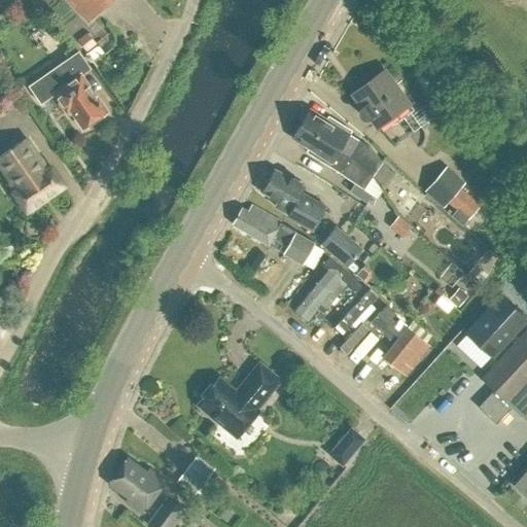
[(66,14),(78,28),(86,20),(108,0),(69,0),(75,6),(66,14)]
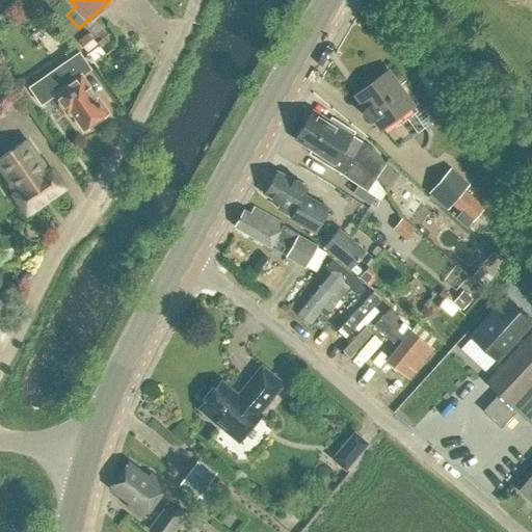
[(78,40),(87,51),(96,44),(87,32),(78,40)]
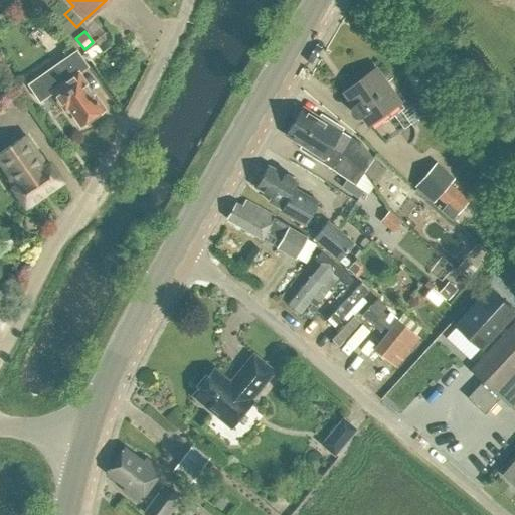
[(88,66),(76,49),(28,83),(39,101),(53,92),(64,108),(68,105),(80,123),(103,108),(78,73),(88,66)]
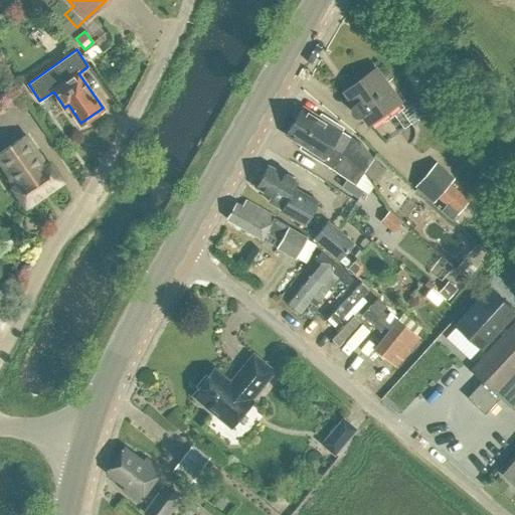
[(360,116),(361,115),(368,124),(385,111),(390,118),(393,116),(403,130),(412,123),(400,110),(404,108),(376,68),(366,75),(344,92),(354,106),(353,106),(353,107),(352,107),(351,109),(351,113),(353,115),(356,117),(357,117),(360,116)]
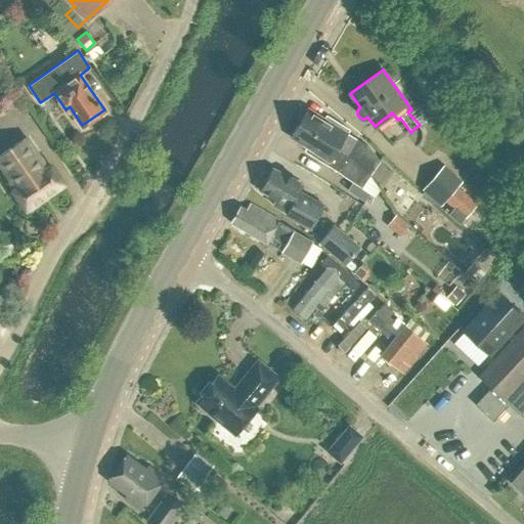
[(338,146),(370,173),(383,155),(347,133),(349,129),(333,119),(331,123),(307,108),(298,123),(338,146)]
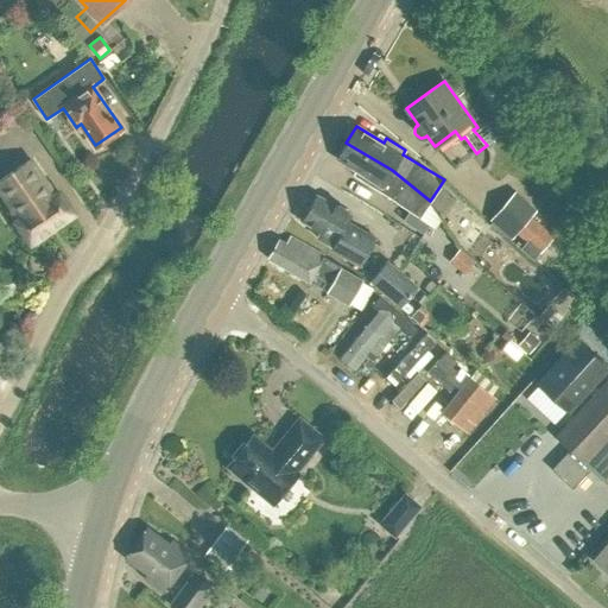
[(403,221),(422,234),(429,225),(418,217),(430,201),(392,170),(346,143),(336,159),(363,176),(361,179),(379,191),(392,200),(382,213),(400,225),(403,221)]
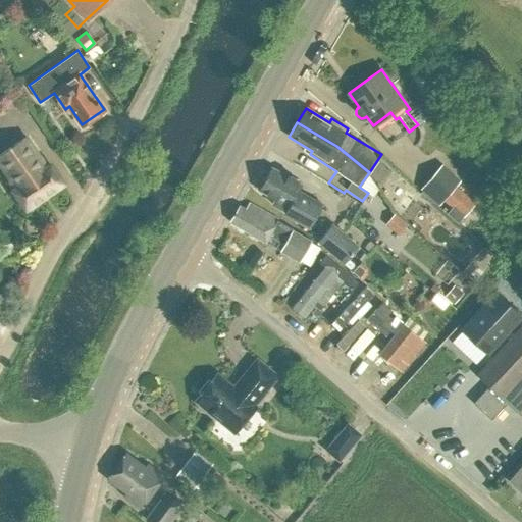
[(0,164),(17,189),(13,191),(25,208),(62,183),(50,165),(47,167),(25,137),(0,153),(0,164)]
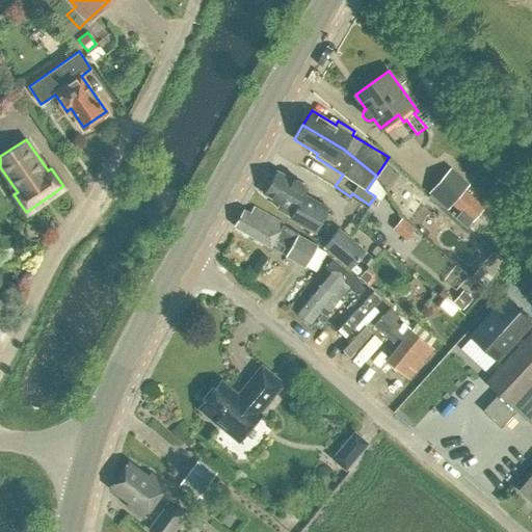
[(275,170),(263,193),(294,211),(289,219),(315,234),(328,209),(304,195),(308,189),(275,170)]
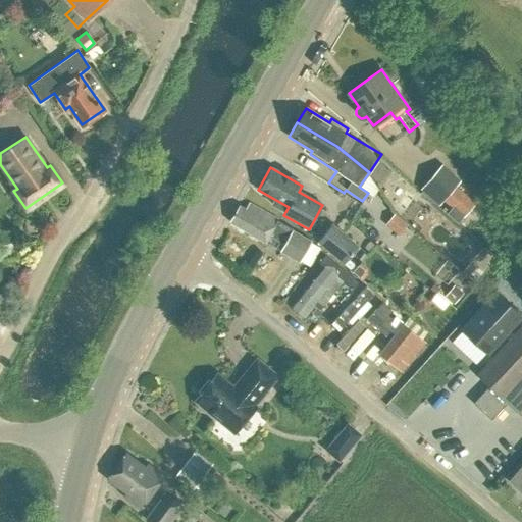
[(456,186),(444,199),(463,216),(474,203),(456,186)]
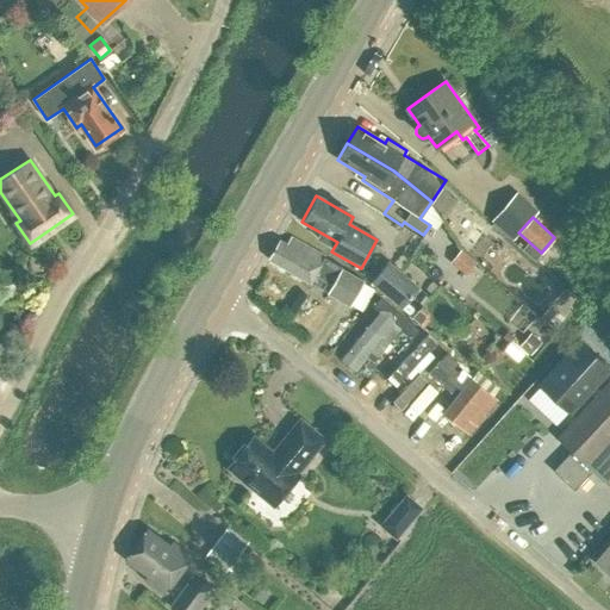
[(269,260),(310,282),(324,256),(291,238),(287,246),(279,241),(269,260)]
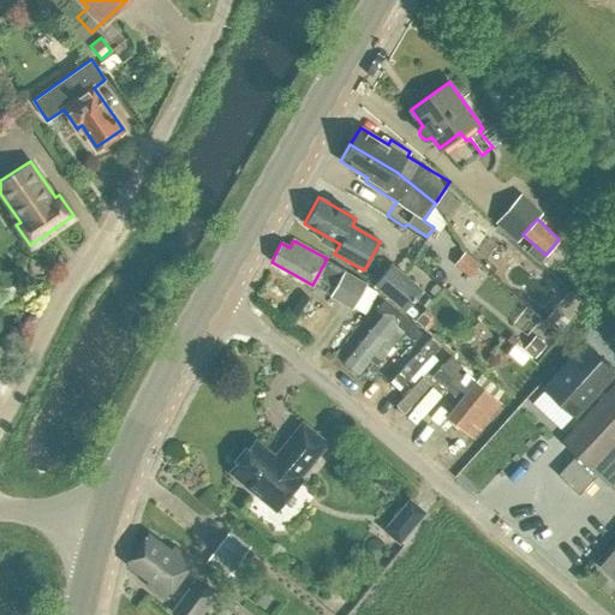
[(481,263),(464,250),(454,262),(471,275),(481,263)]
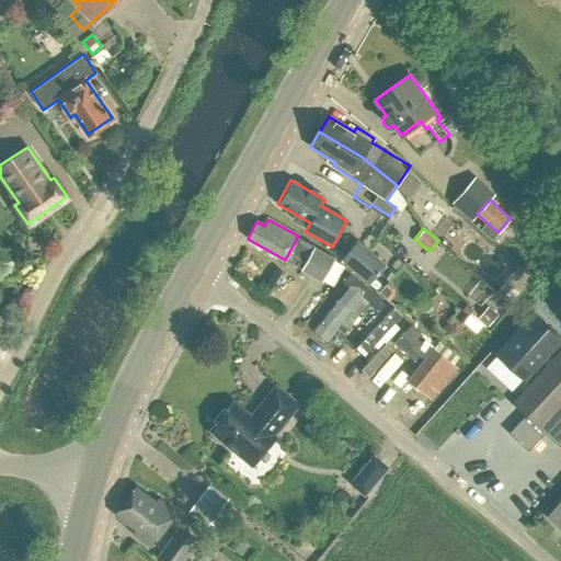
[(369,284),(387,263),(358,240),(341,262),(352,270),(369,284)]
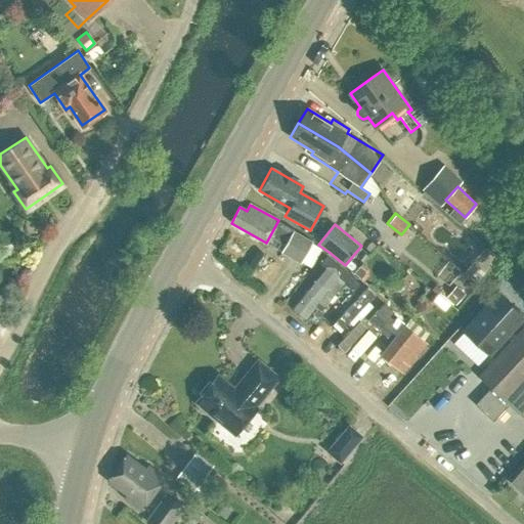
[(291,230),(278,251),(299,263),(311,242),(291,230)]
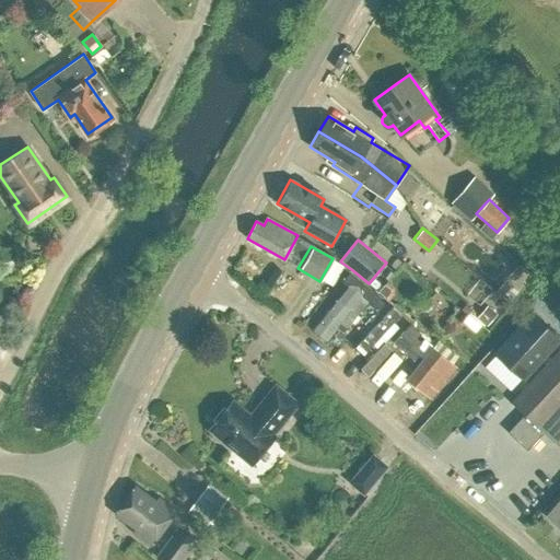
[(386,299),(369,284),(369,283),(351,269),(341,281),(348,286),(311,331),(324,342),(340,322),(347,327),(366,302),(377,310),(386,299)]
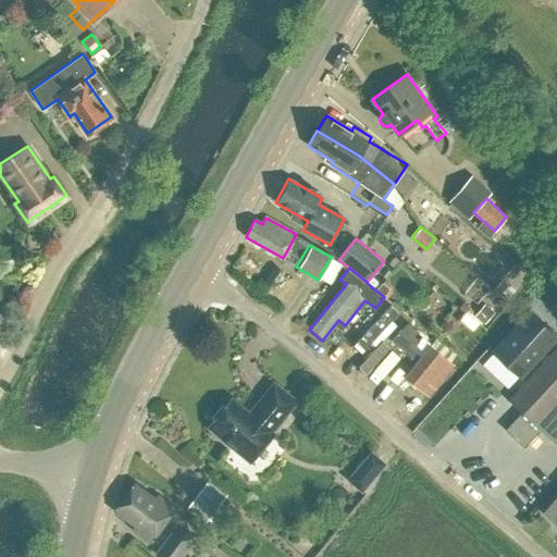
[(477,314),(485,322),(506,298),(498,291),(477,314)]
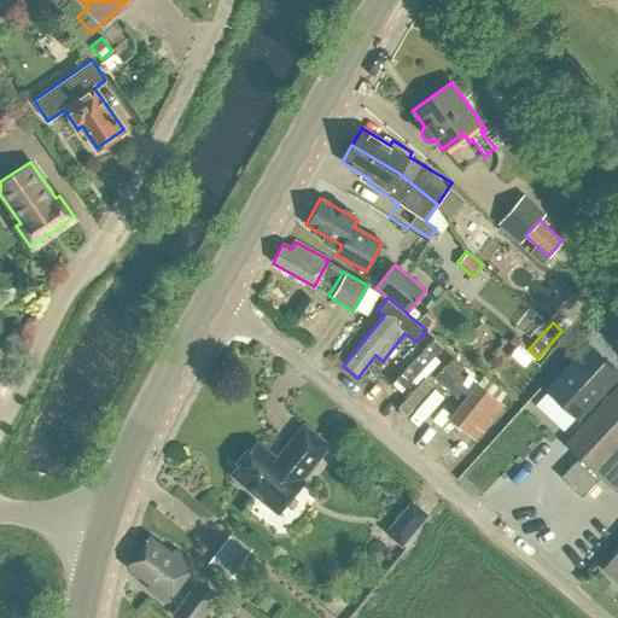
[(409,410),(433,384),(424,374),(445,351),(431,338),(394,378),(409,392),(400,402),(409,410)]
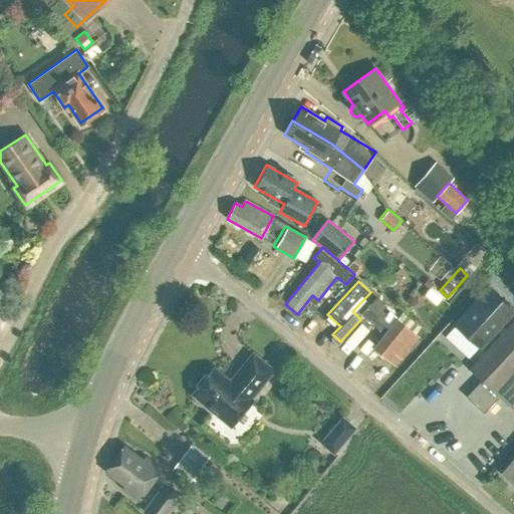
[(455,324),(481,347),(513,310),(489,287),(455,324)]
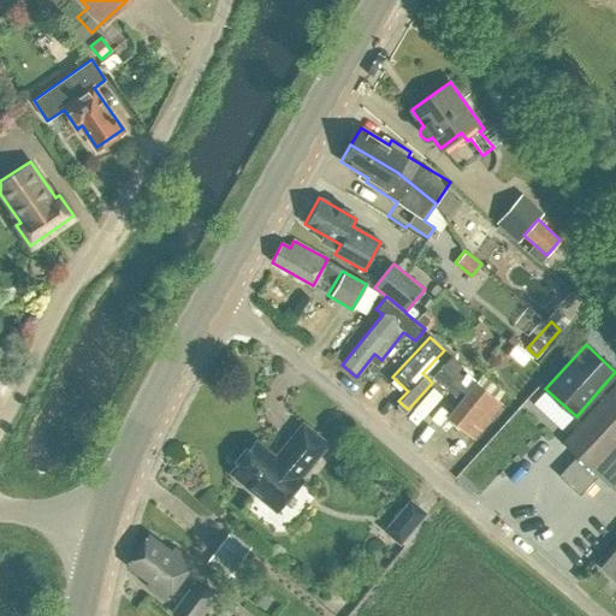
[(448,391),(444,396),(448,398),(451,395),(455,397),(463,386),(458,383),(463,377),(456,372),(461,366),(450,357),(433,378),(445,388),(444,389),(448,391)]
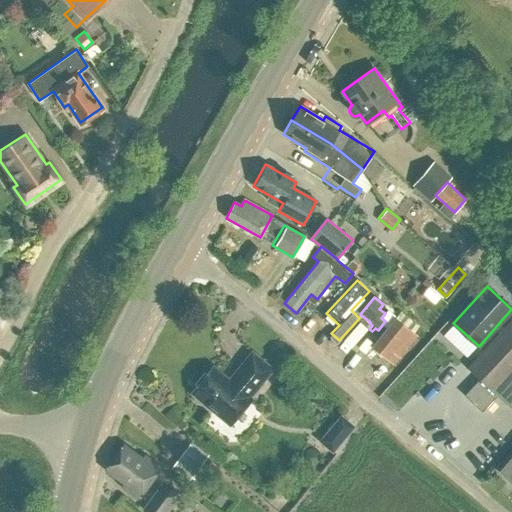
[(394,318),(371,348),(393,365),(416,335),(394,318)]
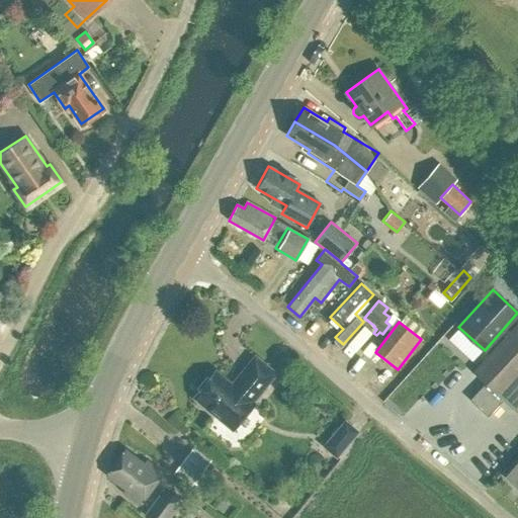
[(517,323),(472,372),(497,395),(496,396),(509,407),(517,397),(517,323)]
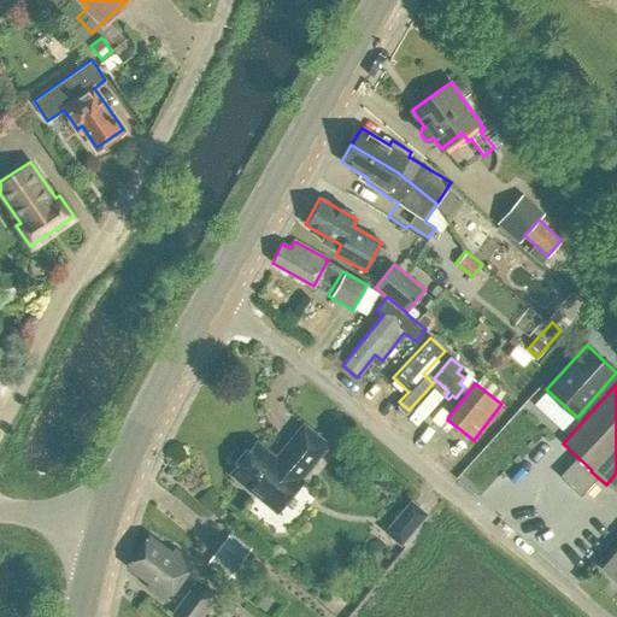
[(231,472),(277,510),(303,480),(301,477),(329,444),(304,424),(276,457),(258,441),(231,472)]
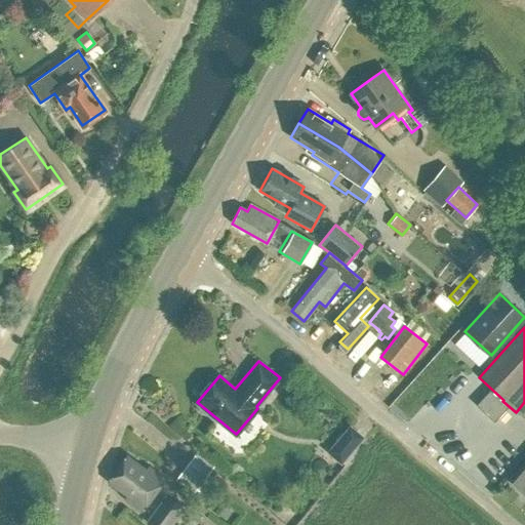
[(350,426),(328,452),(340,462),(363,437),(350,426)]
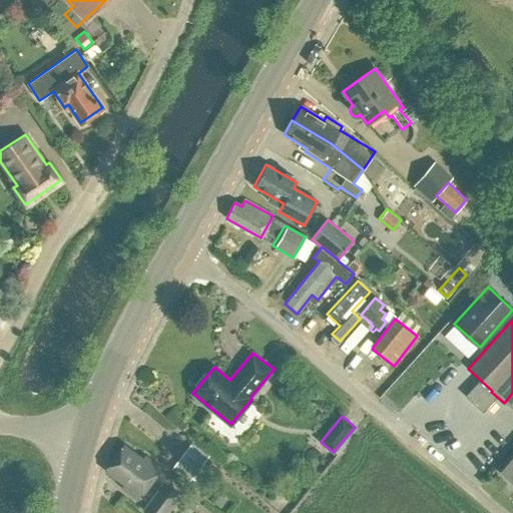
[(192,444),(178,461),(194,474),(208,458),(192,444)]
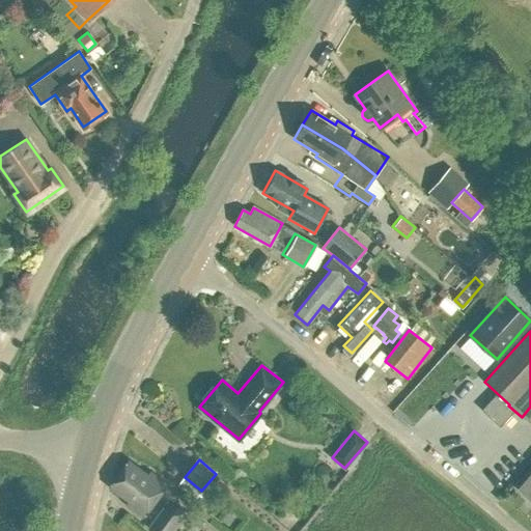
[(129,503),(127,506),(142,518),(165,485),(149,474),(148,476),(129,463),(126,468),(124,467),(112,484),(113,485),(110,490),(129,503)]
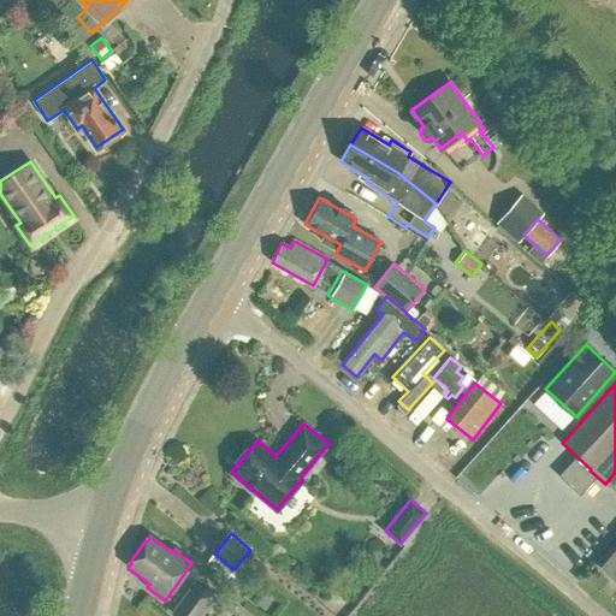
[(615,548),(599,568),(615,582),(615,548)]
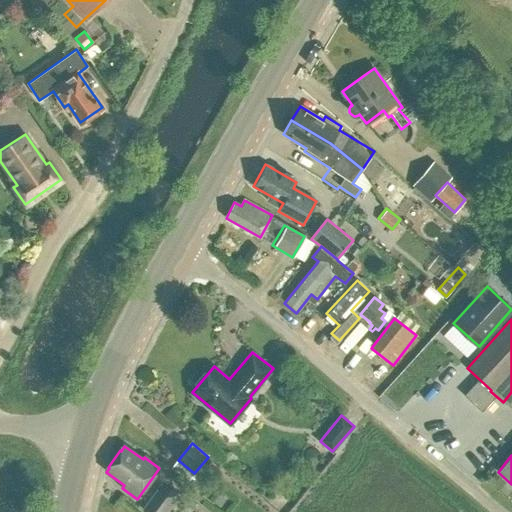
[(162,484),(142,511),(143,511),(167,511),(178,496),(162,484)]
